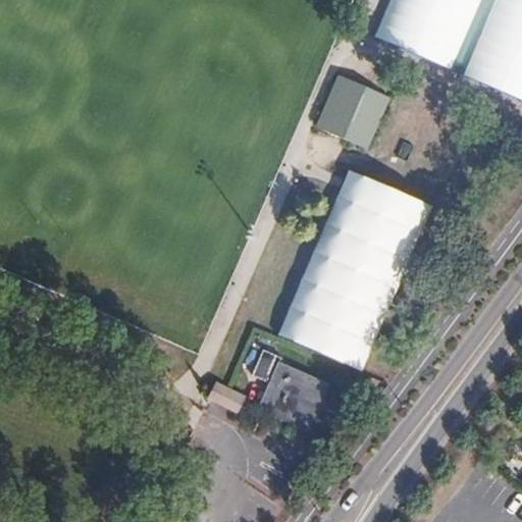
[(521,0),(397,0),(379,41),(521,102),(521,0)]
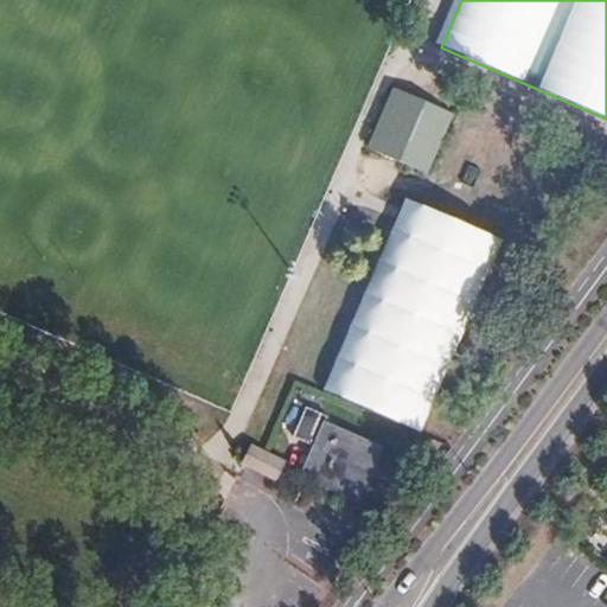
[(426,177),(452,114),(406,95),(379,155),(426,177)]
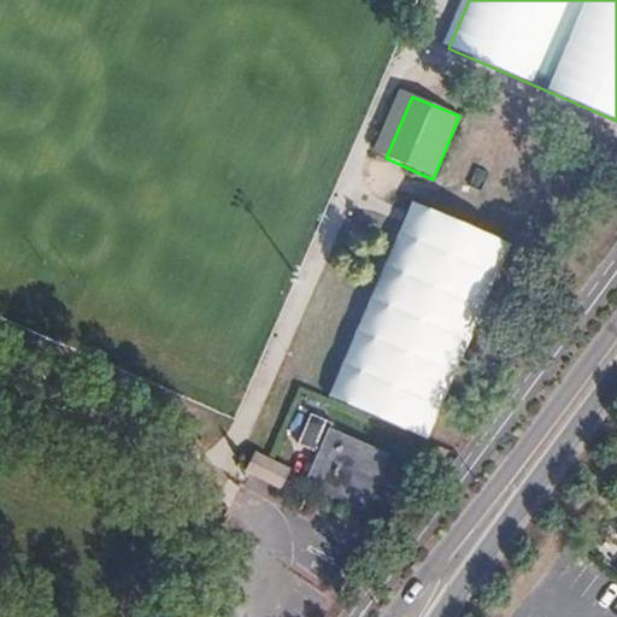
[(327,400),(429,439),(504,240),(401,201),(327,400)]
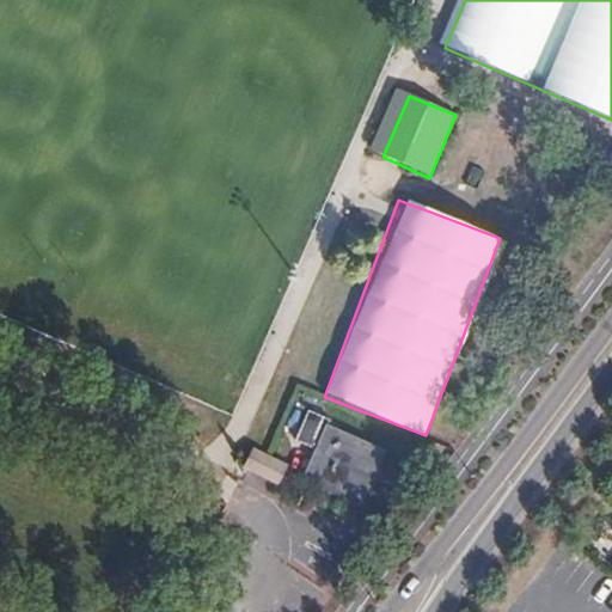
[(359,503),(381,453),(328,428),(331,421),(307,410),(294,441),(316,451),(304,477),(359,503)]
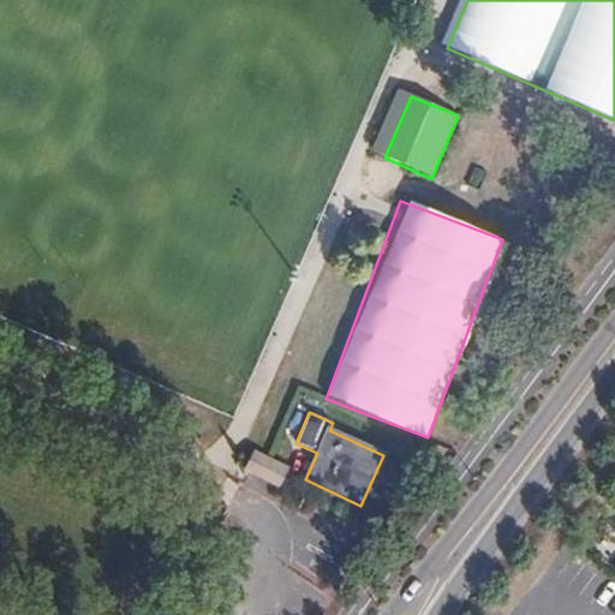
[(249,457),(242,477),(279,490),(286,470),(249,457)]
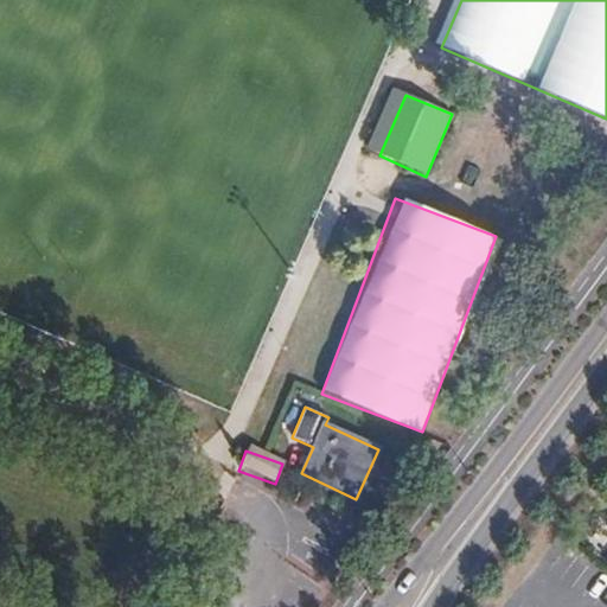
All buildings are outlined.
